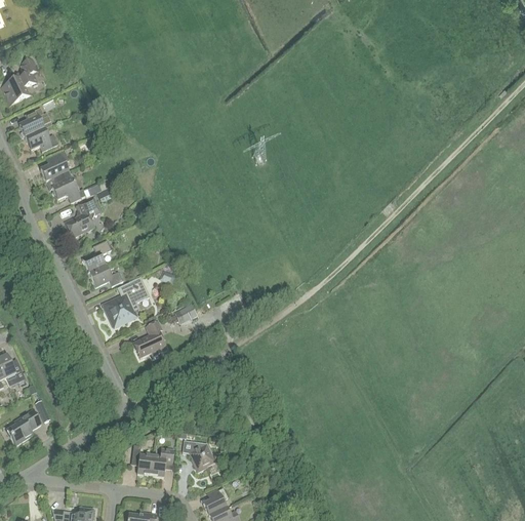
[(22,64),(19,65),(24,74),(21,75),(19,74),(15,76),(15,77),(0,85),(9,104),(29,93),(25,85),(37,79),(33,71),(38,68),(32,55),(19,62),(22,64)]
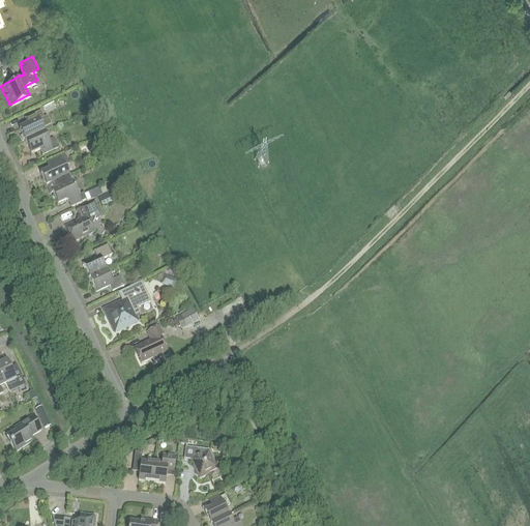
[(19,125),(25,138),(43,129),(52,125),(47,113),(43,114),(40,108),(25,115),(28,121),(19,125)]
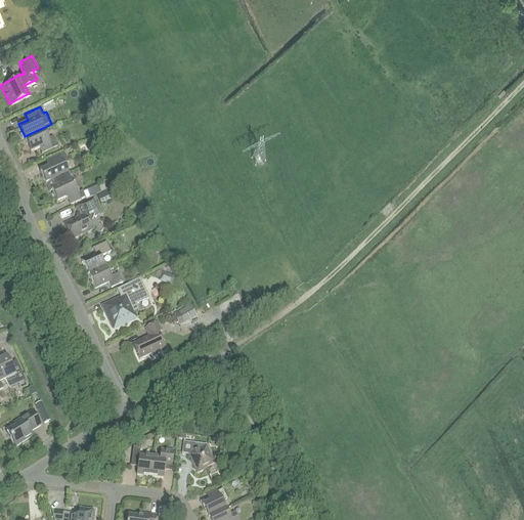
[(31,148),(39,144),(41,150),(57,143),(52,133),(47,135),(43,128),(25,136),(31,148)]
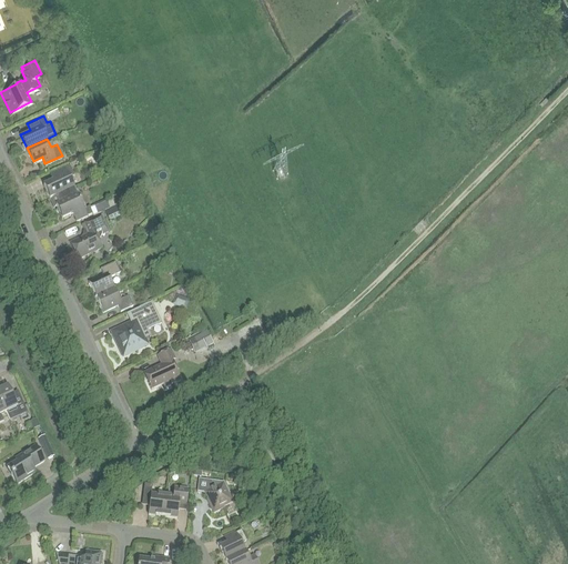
[(69,174),(74,172),(70,162),(53,170),(56,177),(43,183),(49,197),(52,195),(73,184),(69,174)]
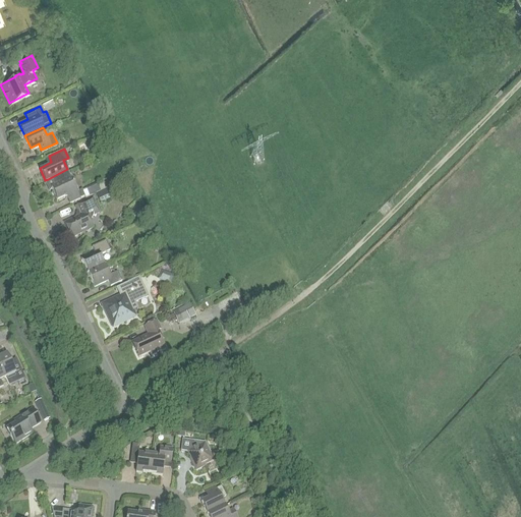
[(79,187),(73,175),(70,168),(67,169),(48,179),(57,198),(66,193),(69,199),(84,192),(81,186),(79,187)]
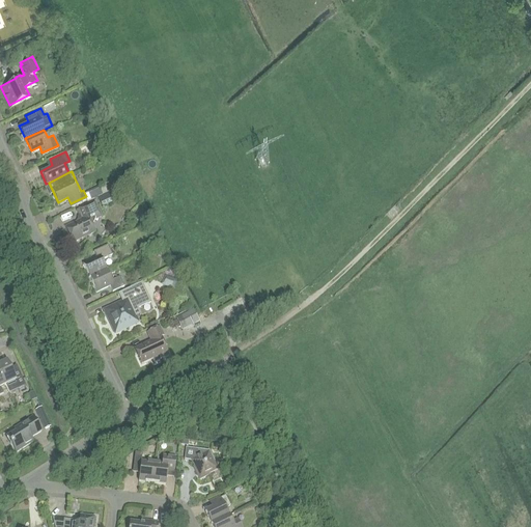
[(88,189),(91,196),(103,191),(100,184),(88,189)]
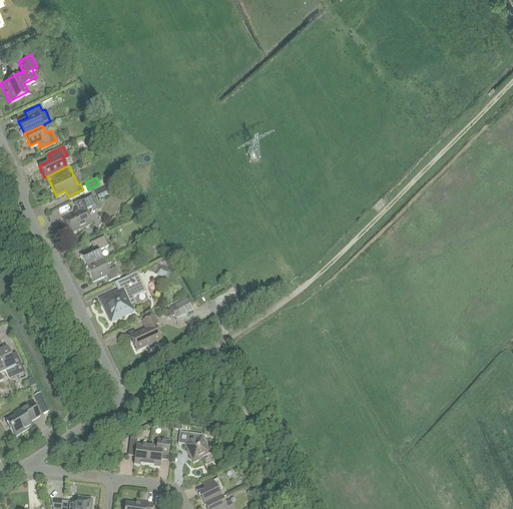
[(91,189),(75,197),(76,198),(73,199),(78,210),(63,216),(69,230),(91,220),(87,210),(98,205),(91,189)]
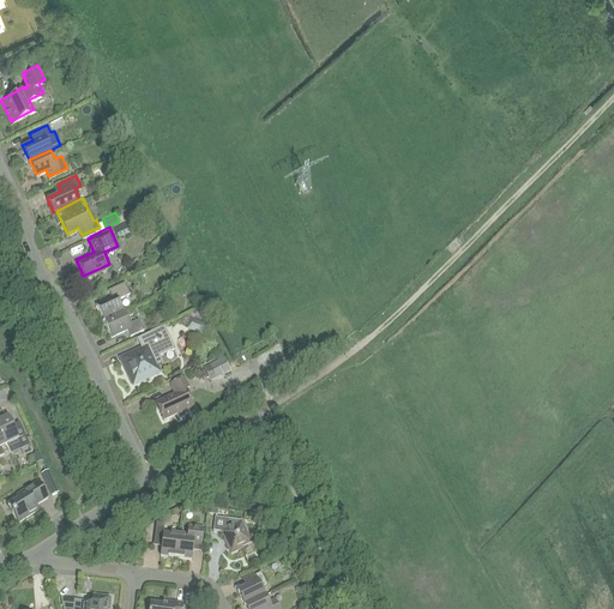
[(96,301),(103,318),(122,308),(119,301),(120,295),(130,290),(125,279),(108,287),(112,294),(96,301)]
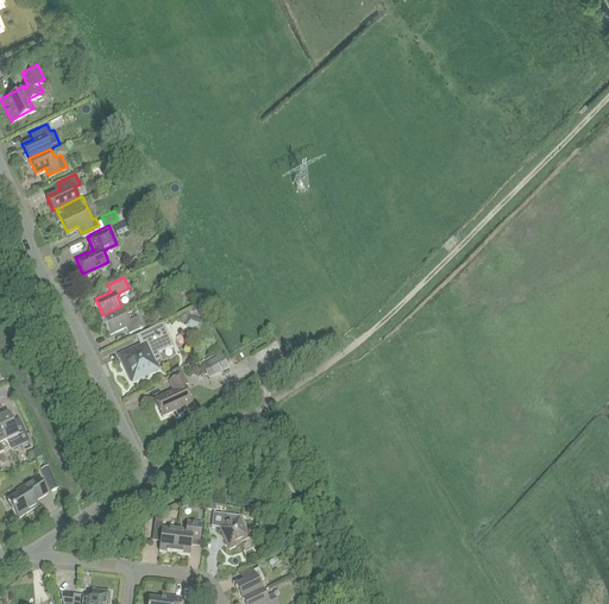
[(125,313),(121,306),(102,315),(110,332),(125,323),(129,331),(142,325),(137,313),(130,316),(125,313)]
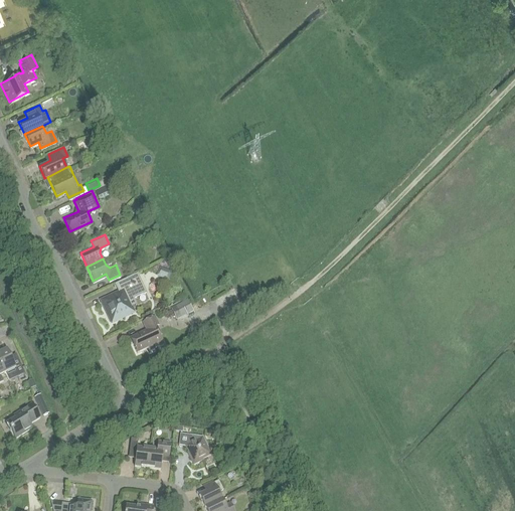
[(172,269),(160,264),(156,273),(168,278),(172,269)]
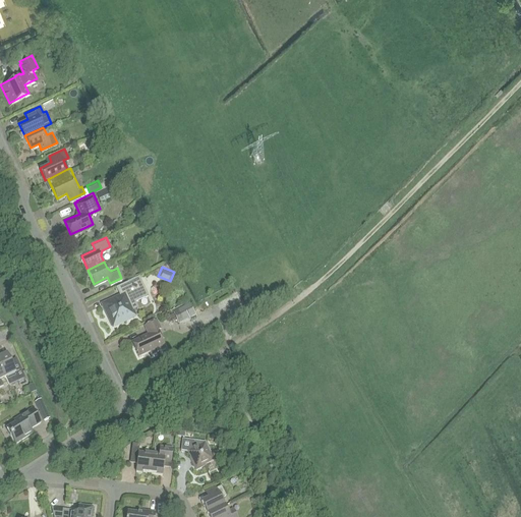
[(116,285),(120,293),(102,301),(113,323),(134,312),(129,301),(145,295),(145,294),(148,293),(138,274),(116,285)]
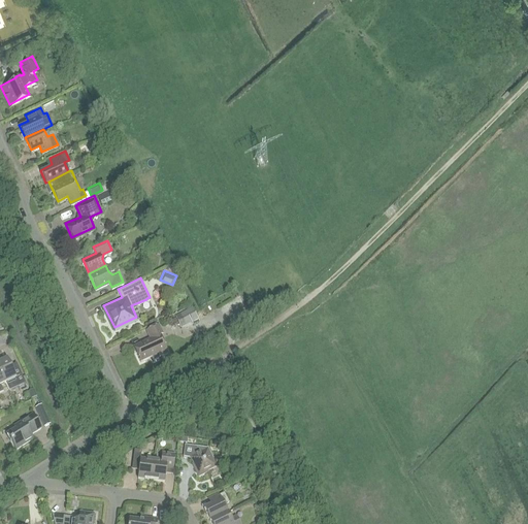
[(193,304),(175,313),(180,325),(192,319),(193,322),(199,319),(193,304)]
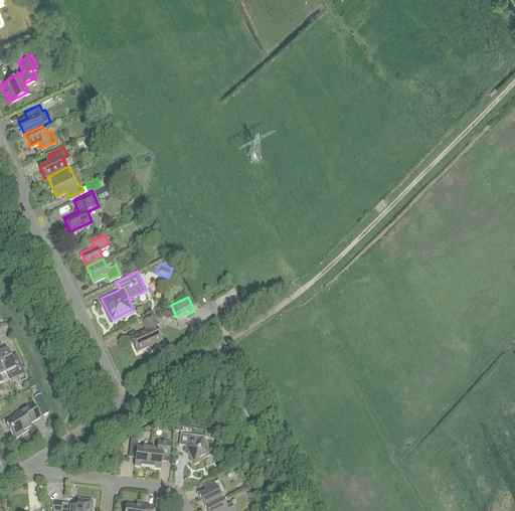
[(146,327),(130,335),(137,350),(149,344),(150,346),(152,347),(156,345),(157,343),(156,341),(162,338),(155,324),(158,322),(154,314),(143,320),(146,327)]
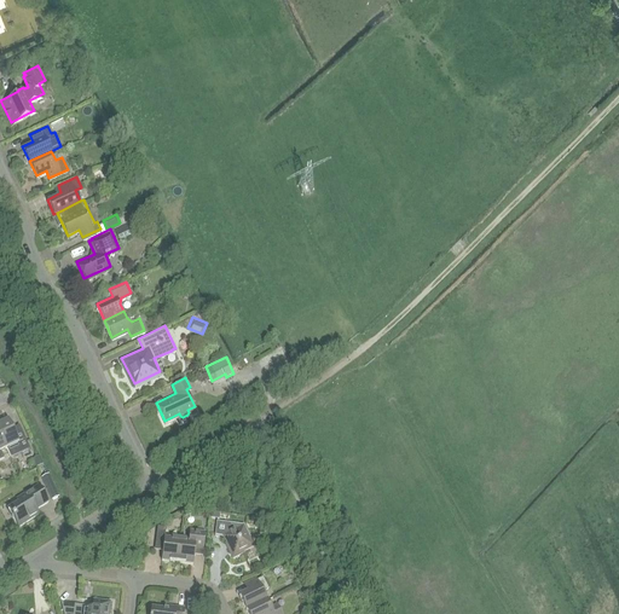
[(0,418),(0,430),(6,444),(11,453),(29,445),(21,427),(15,429),(7,416),(0,418)]
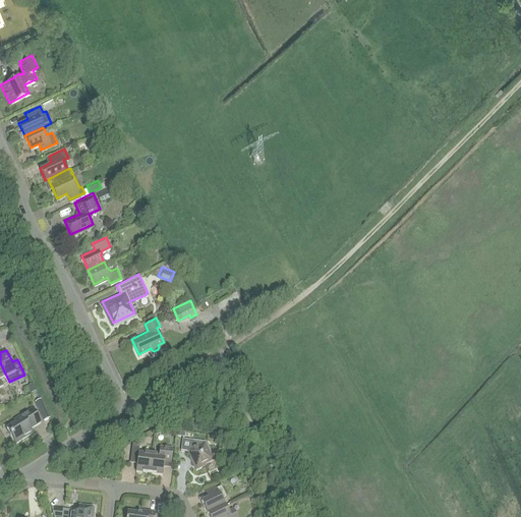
[(37,388),(34,381),(26,384),(31,391),(37,388)]
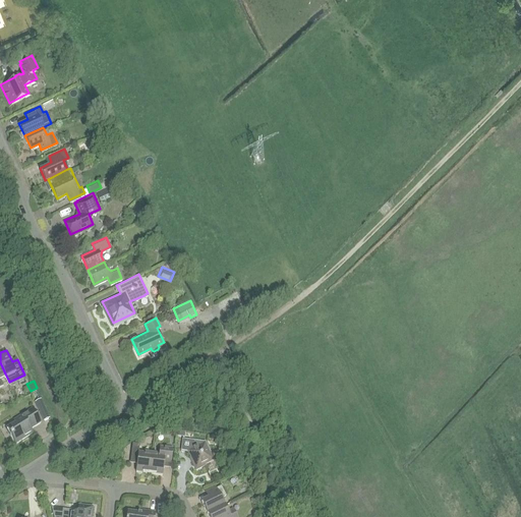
[(49,415),(41,396),(35,399),(43,417),(49,415)]
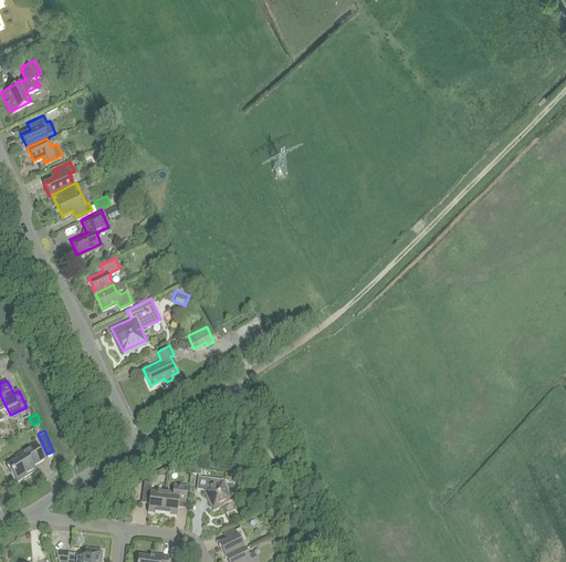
[(16,453),(18,456),(7,462),(17,479),(34,467),(32,462),(44,456),(34,441),(16,453)]
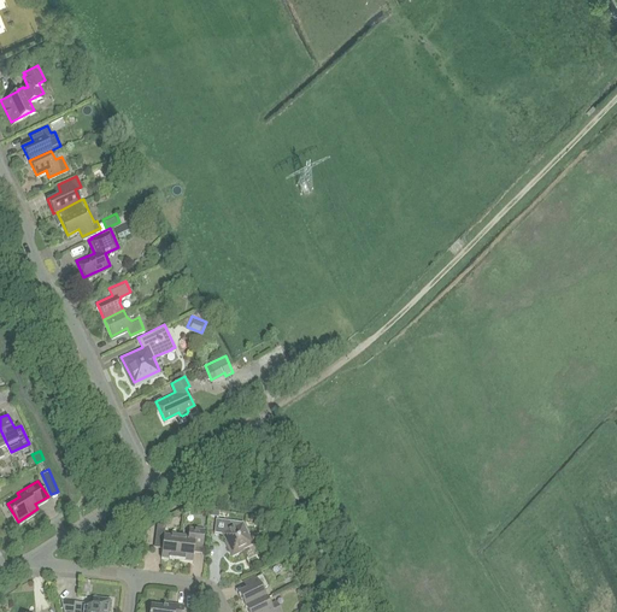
[(242,547),(242,546),(252,541),(248,533),(250,531),(245,524),(244,524),(242,521),(236,524),(235,523),(231,524),(228,518),(216,516),(213,530),(222,531),(228,541),(225,542),(231,553),(242,547)]
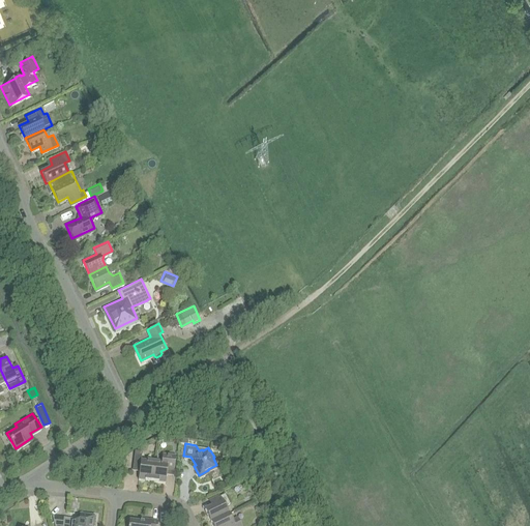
[(138,477),(151,478),(153,459),(141,458),(142,448),(135,447),(133,463),(140,464),(138,477)]
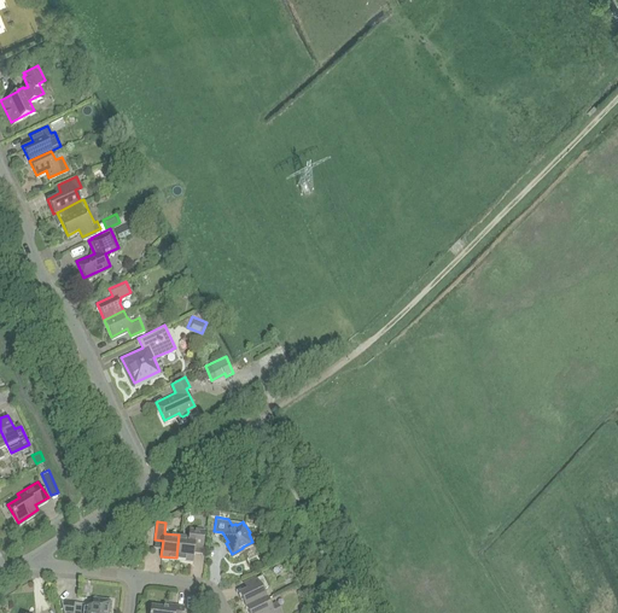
[(179,535),(176,558),(192,560),(194,544),(202,546),(204,527),(190,526),(188,536),(179,535)]
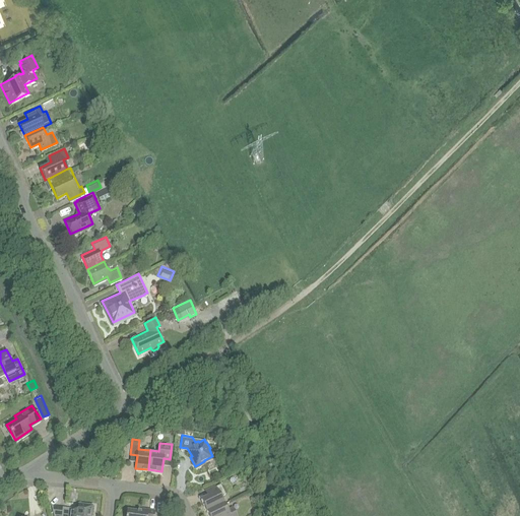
[(211,493),(207,495),(200,498),(206,510),(223,502),(219,494),(225,491),(220,481),(214,485),(214,484),(208,487),(211,493)]
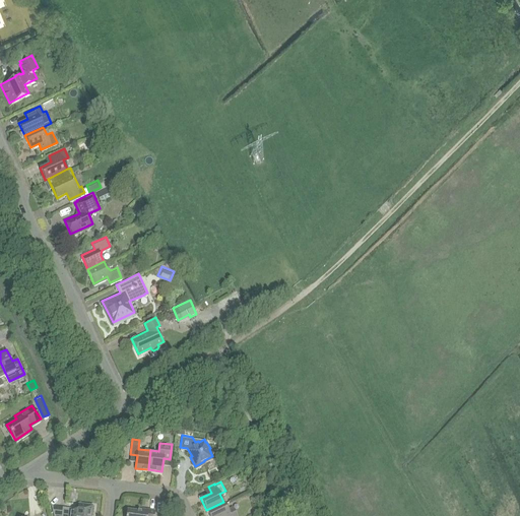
[(89,515),(91,503),(78,502),(77,509),(63,507),(63,505),(56,504),(56,507),(52,507),(53,515),(89,515)]
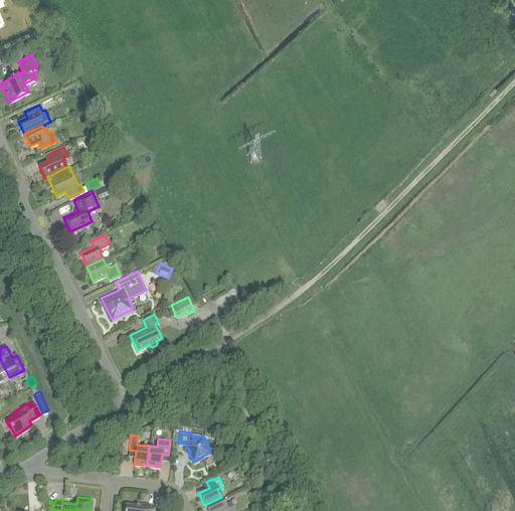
[(206,510),(234,510),(229,500),(224,502),(221,497),(204,505),(206,510)]
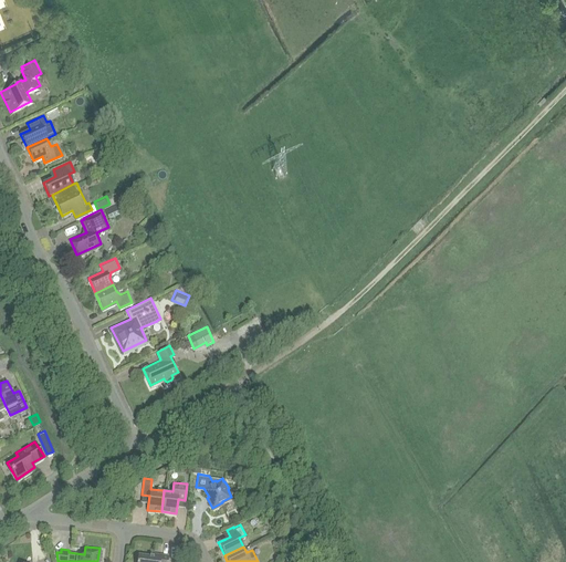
[(157,555),(138,553),(136,561),(167,561),(168,553),(158,552),(157,555)]
